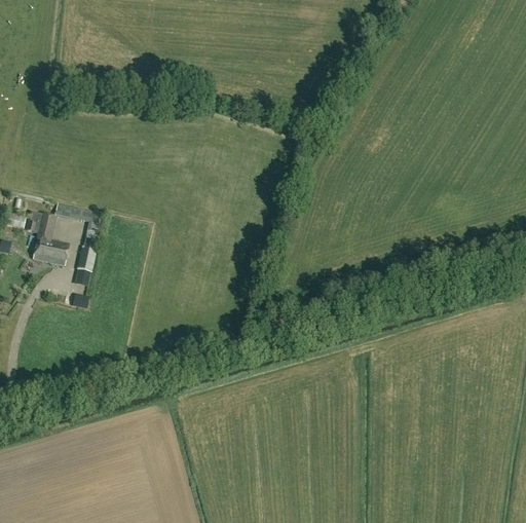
[(58,201),(55,214),(75,218),(77,206),(58,201)]
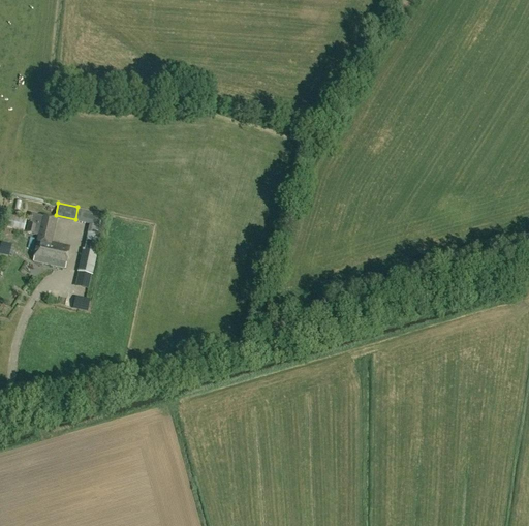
[(99,224),(102,212),(78,207),(75,219),(99,224)]
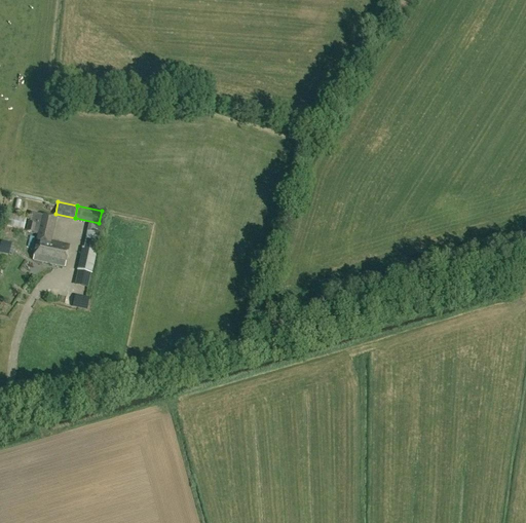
[(5,223),(24,227),(27,215),(8,211),(5,223)]
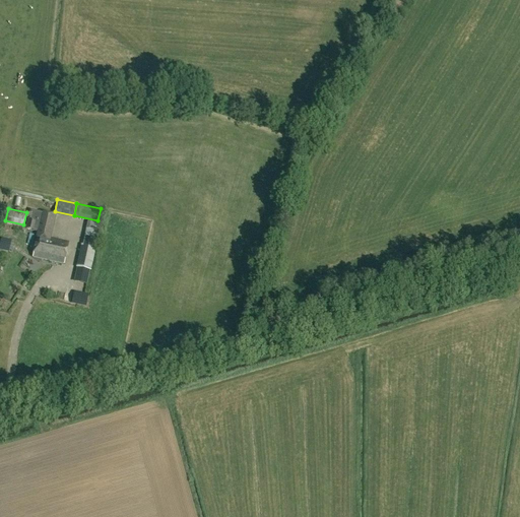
[(40,210),(38,220),(27,218),(26,227),(38,230),(33,255),(64,261),(68,241),(49,237),(54,213),(40,210)]
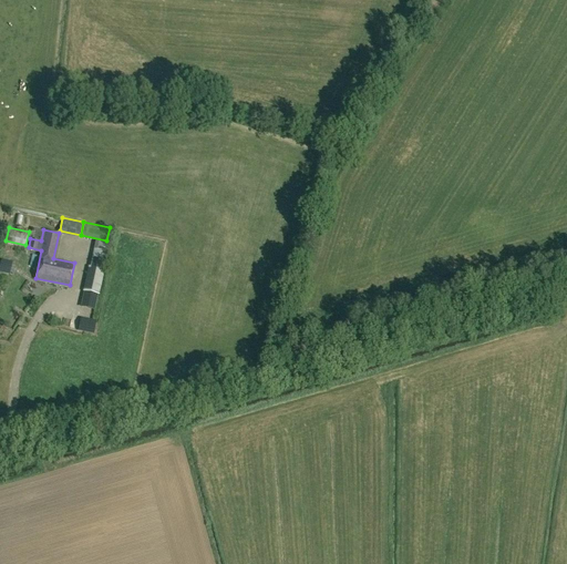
[(106,257),(103,256),(104,250),(98,248),(96,255),(94,255),(93,262),(90,260),(83,289),(99,293),(106,257)]
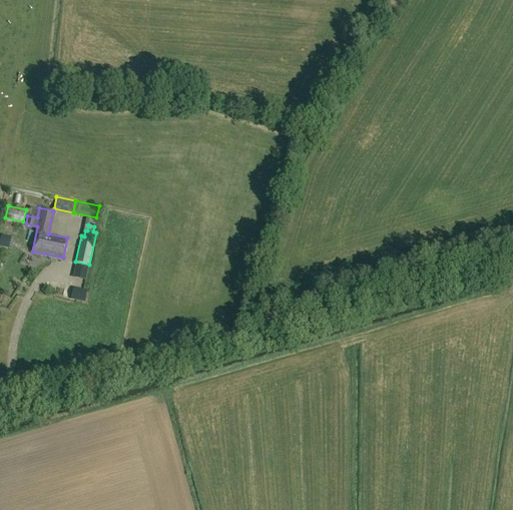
[(85,300),(87,288),(77,286),(76,289),(72,288),(71,297),(85,300)]
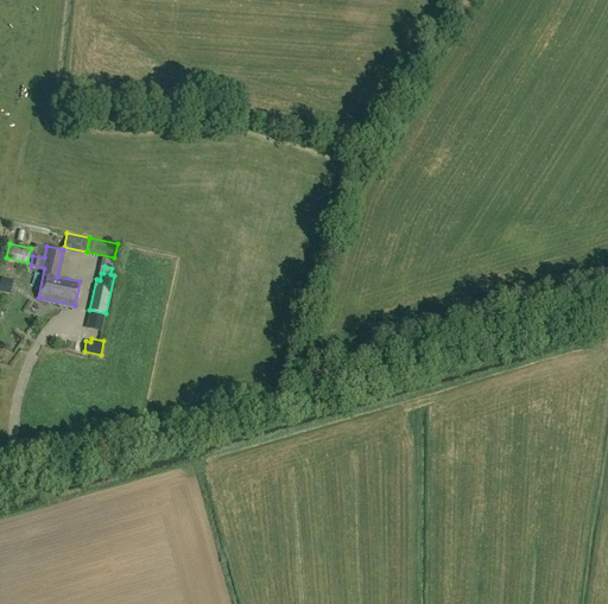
All buildings are outlined.
